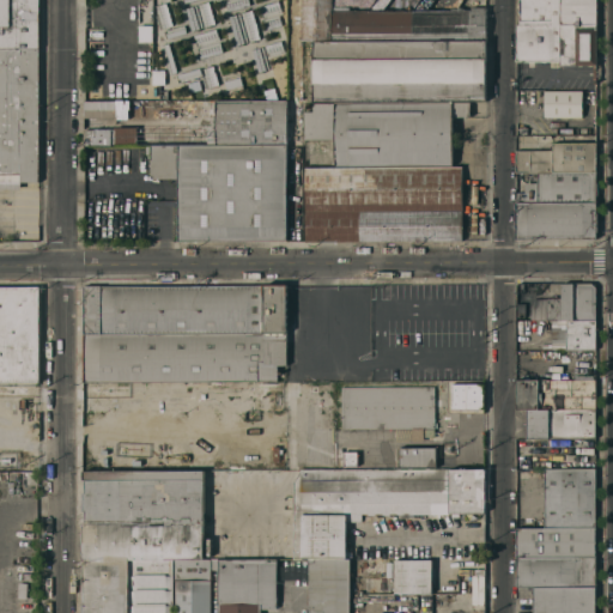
[(0,0),(38,0),(38,181),(19,181),(19,189),(0,188),(0,0)]
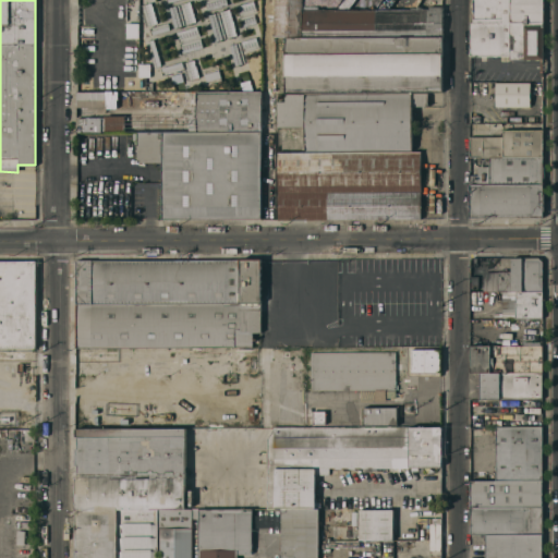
[(206,10),(203,0),(227,0),(228,3),(206,10)]
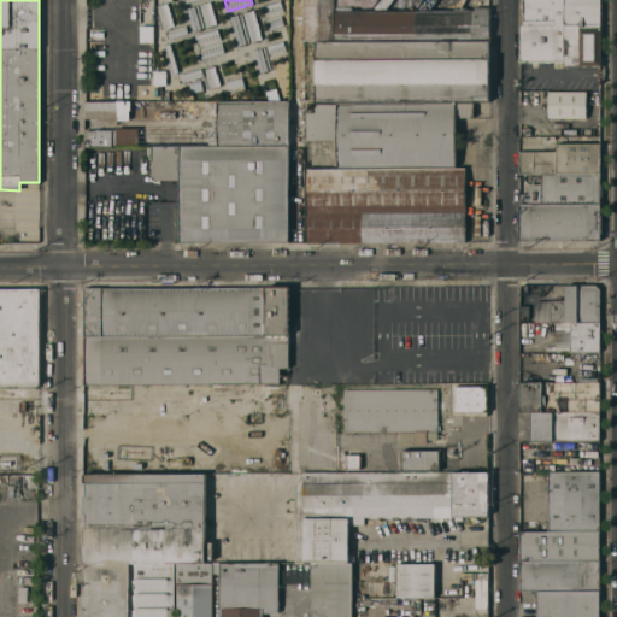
[(260,6),(280,0),(285,15),(281,16),(285,24),(266,29),(260,6)]
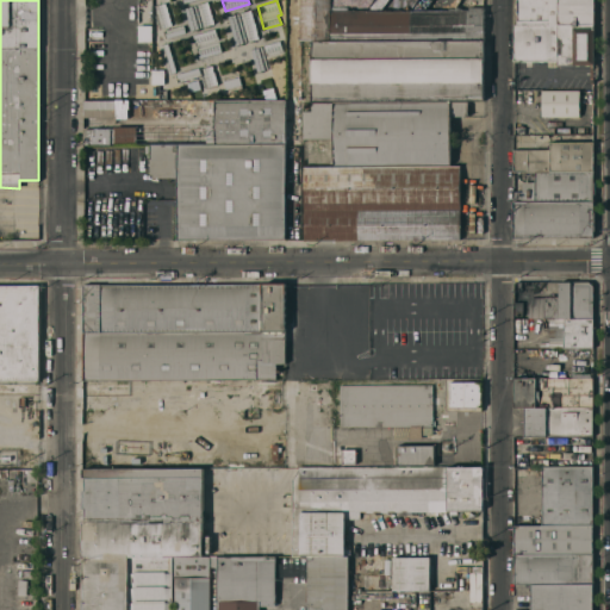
[(330,0),(330,10),(331,10),(331,5),(344,5),(344,8),(448,8),(448,6),(462,6),(462,8),(468,8),(468,6),(483,6),(483,39),(311,39),(302,38),(302,0),(330,0)]
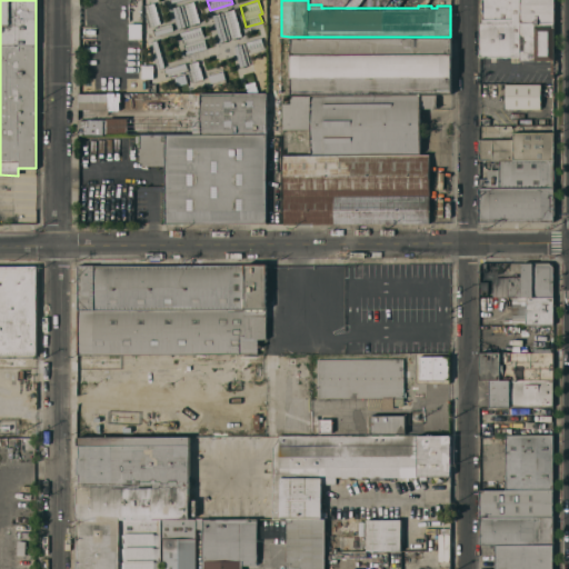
[(552,0),(553,22),(481,22),(481,0),(552,0)]
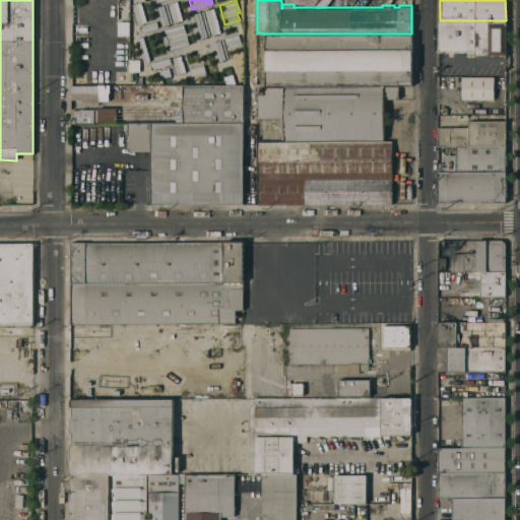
[(131,4),(141,1),(147,22),(137,25),(131,4)]
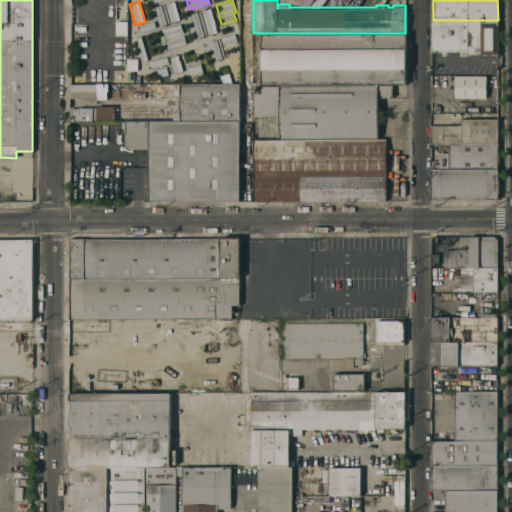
[(154,6),(174,1),(180,21),(160,27),(154,6)]
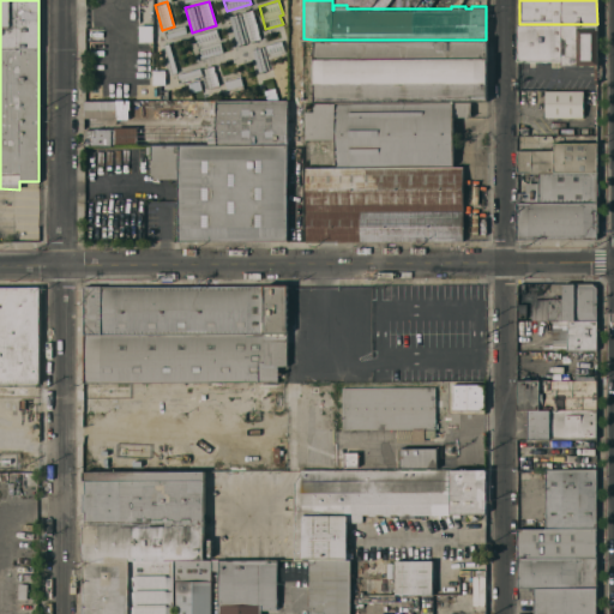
[(236,44),(228,17),(253,10),(260,37),(236,44)]
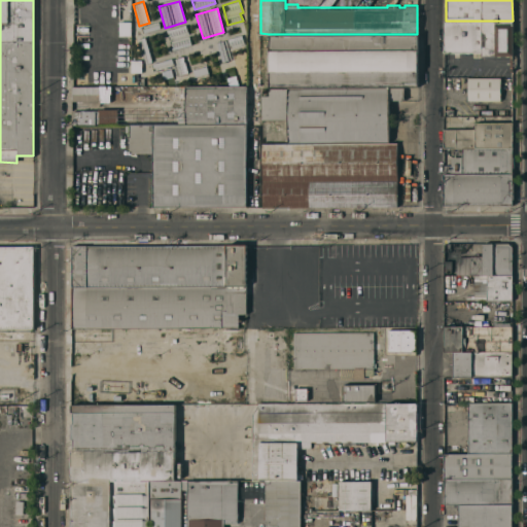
[(119,36),(119,21),(131,21),(131,37),(119,36)]
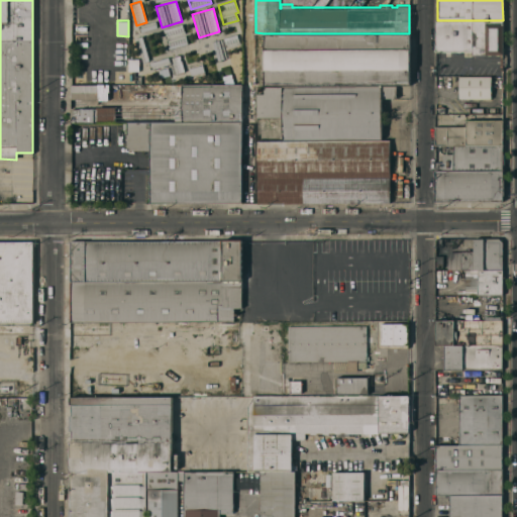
[(138,25),(156,20),(158,27),(140,32),(138,25)]
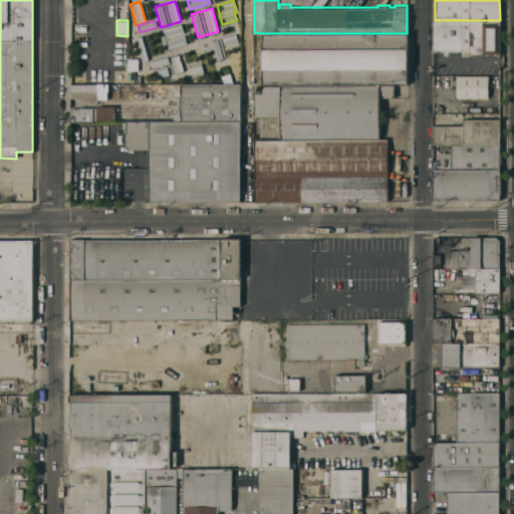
[(500,20),(500,61),(500,68),(498,68),(498,61),(498,53),(469,53),(469,50),(433,50),(433,20),(435,20),(500,20)]
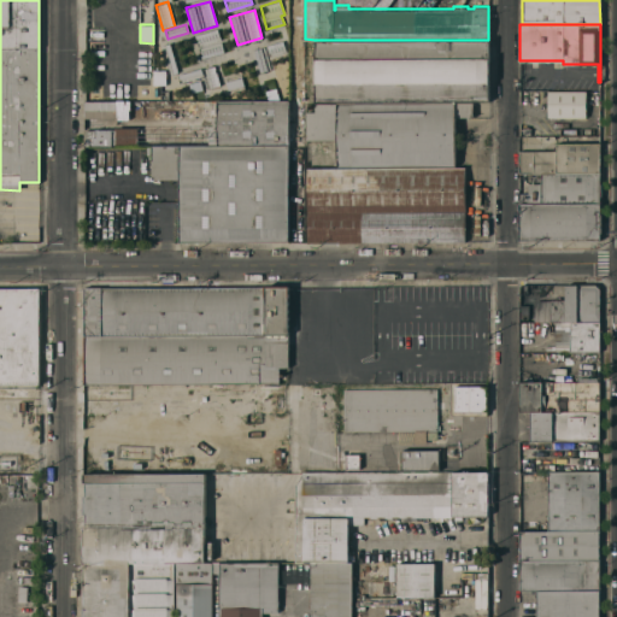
[(194,35),(217,29),(224,52),(201,59),(194,35)]
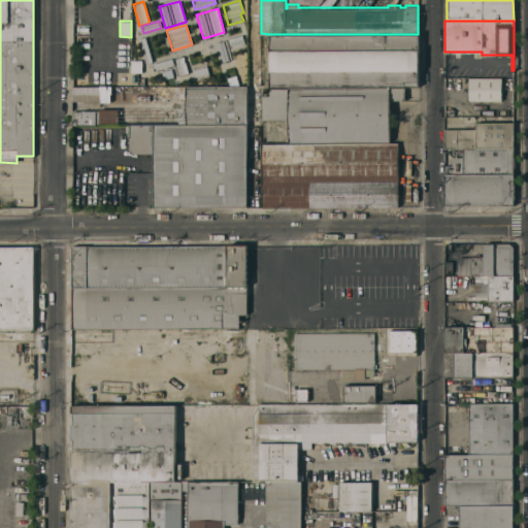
[(217,41),(242,34),(245,43),(231,47),(235,62),(224,65),(217,41)]
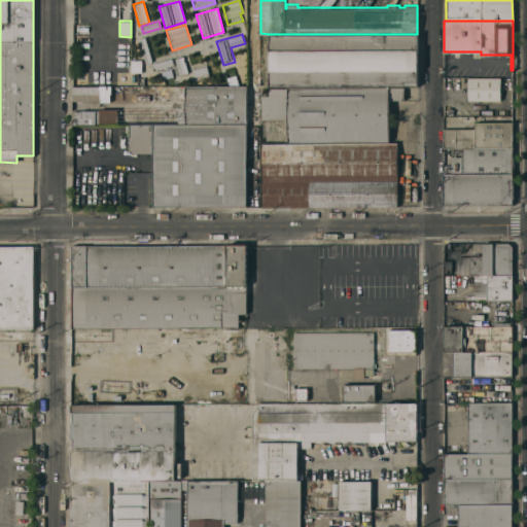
[(269,34),(417,34),(417,85),(403,85),(403,88),(269,88),(269,34)]
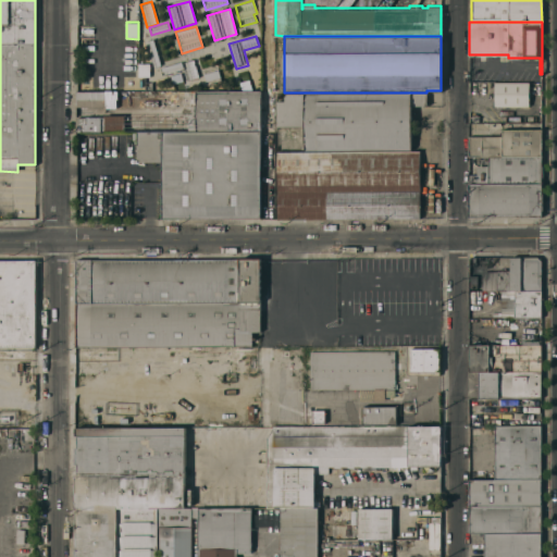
[(151,66),(144,41),(155,38),(162,63),(151,66)]
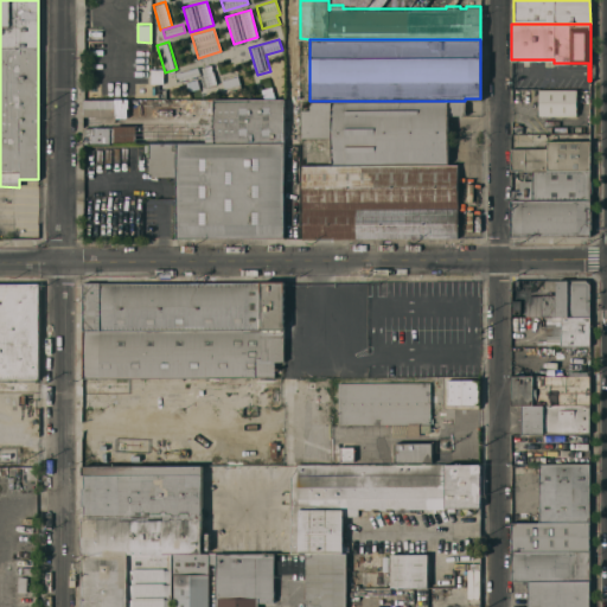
[(205,88),(200,75),(178,81),(174,70),(209,59),(217,84),(205,88)]
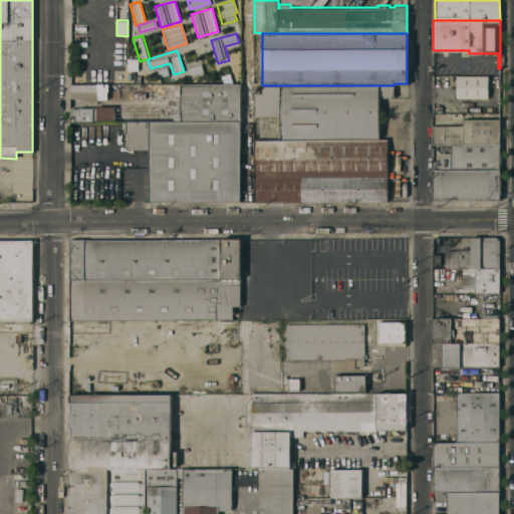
[(127,57),(138,58),(138,70),(127,70),(127,57)]
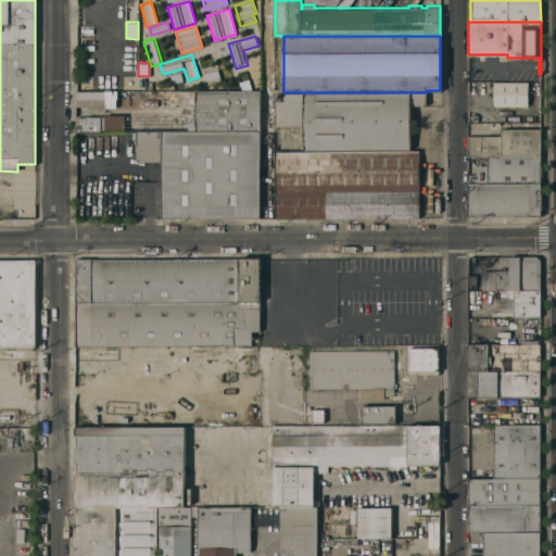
[(201,68),(217,63),(222,81),(206,86),(201,68)]
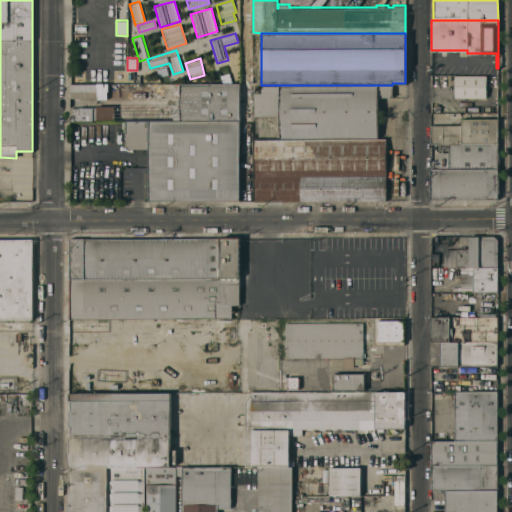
[(454,97),(454,75),(485,75),(485,97),(454,97)]
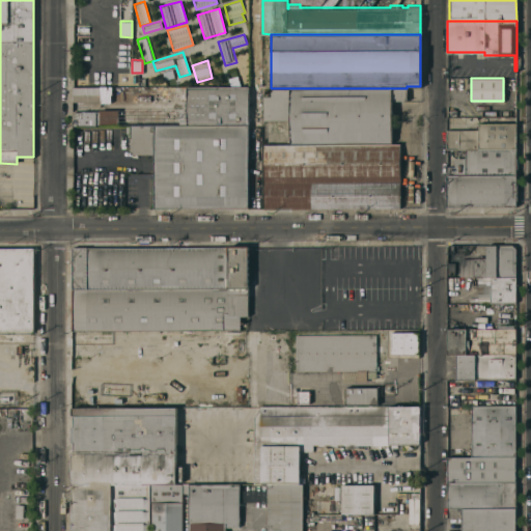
[(247,124),(130,126),(130,124),(72,124),(72,111),(99,110),(99,109),(186,109),(186,101),(136,101),(136,103),(126,103),(126,101),(73,101),(73,87),(247,86),(247,124)]
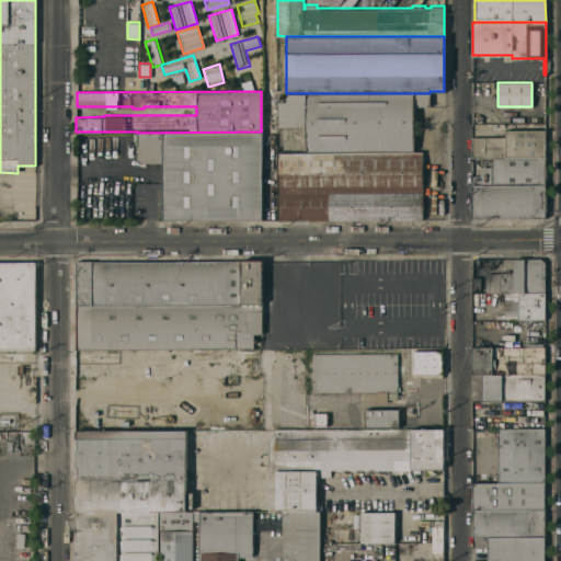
[(430,93),(430,105),(413,105),(413,151),(306,150),(306,127),(277,127),(277,101),(286,101),(286,93),(430,93)]
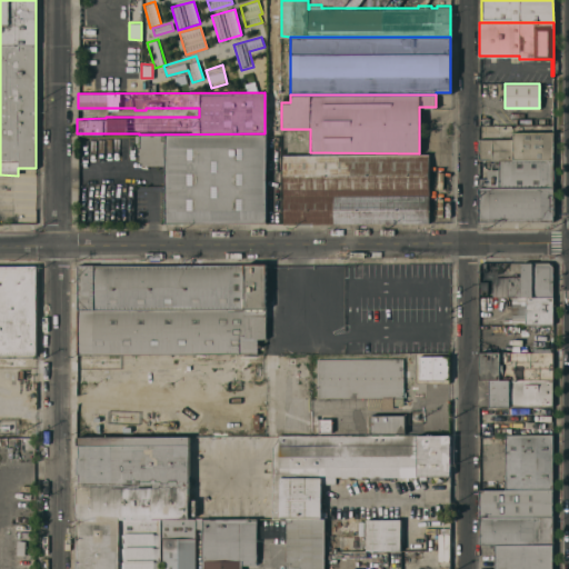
[(498,159),(479,159),(479,139),(512,138),(512,131),(552,131),(552,159),(498,159)]
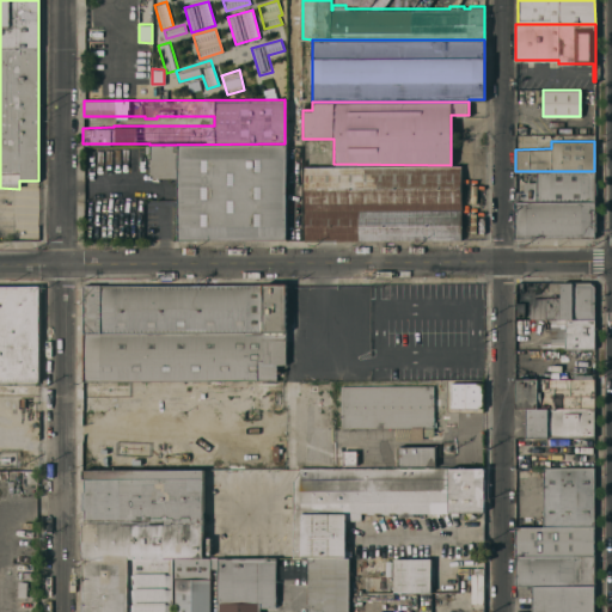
[(285,144),(286,238),(177,239),(177,177),(150,177),(150,145),(285,144)]
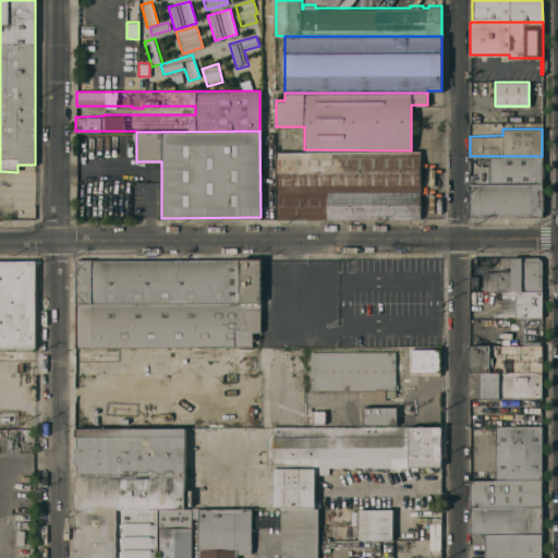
[(278,218),(277,152),(420,150),(420,218),(278,218)]
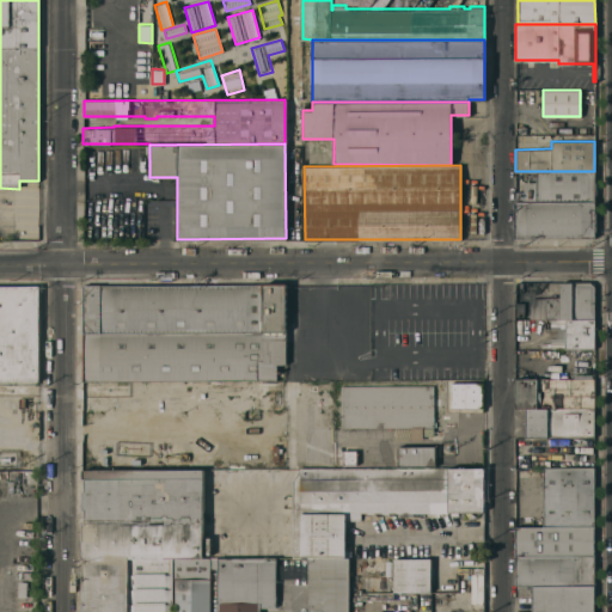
[(515,201),(515,191),(521,191),(521,183),(525,182),(536,182),(536,171),(594,171),(594,201),(515,201)]
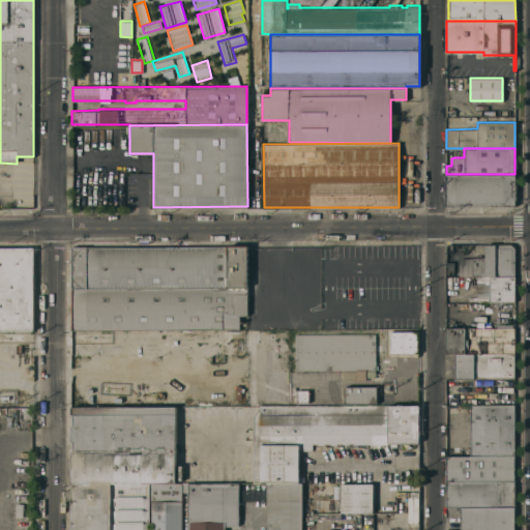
[(516,205),(446,206),(446,174),(514,174),(516,205)]
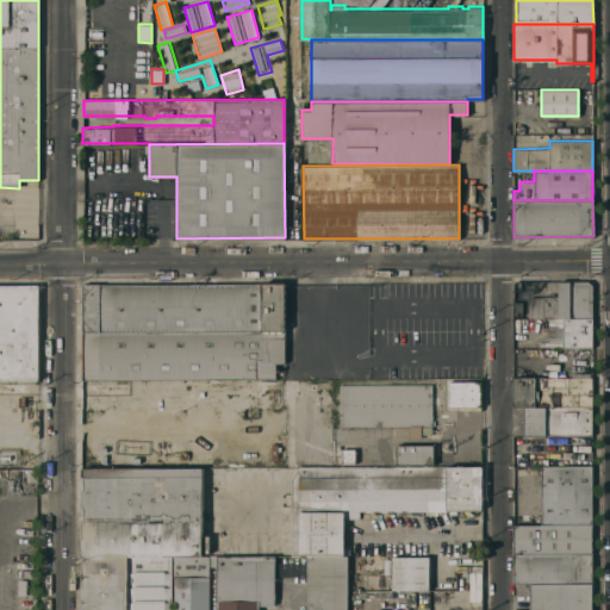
[(548,318),(548,317),(528,317),(528,296),(558,296),(558,281),(589,281),(592,285),(592,318),(548,318)]
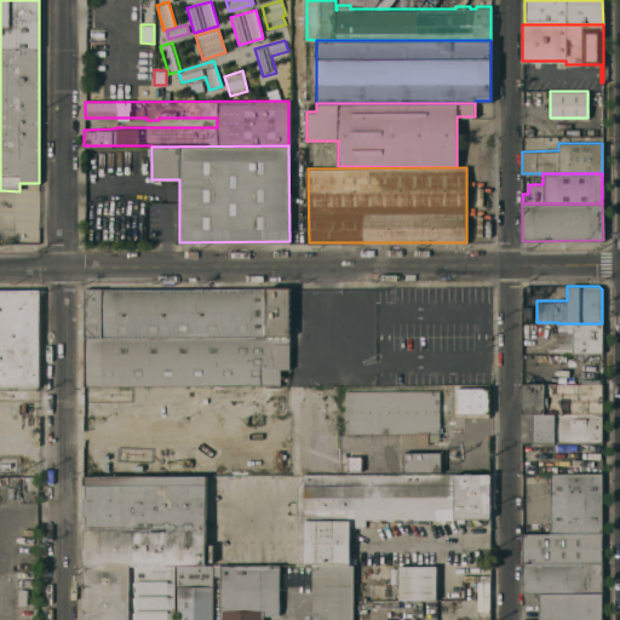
[(288,288),(290,368),(280,368),(280,384),(85,385),(85,290),(288,288)]
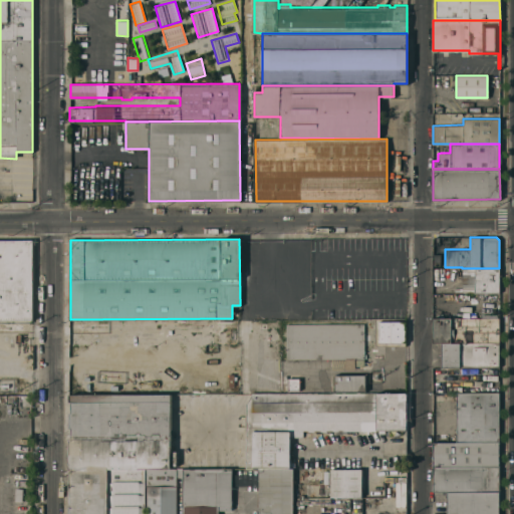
[(0,240),(32,240),(31,319),(0,319),(0,240)]
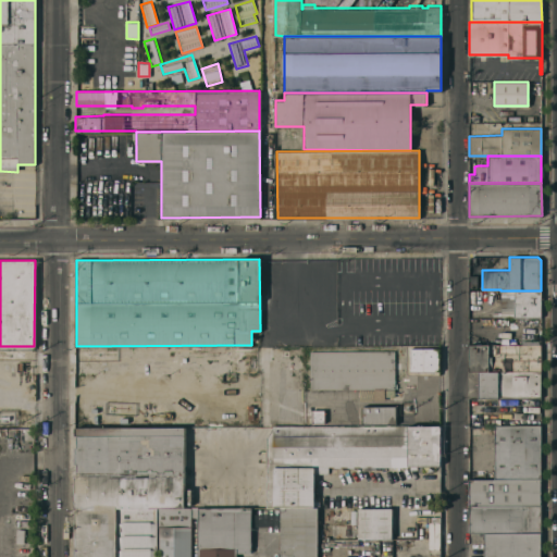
[(541,317),(500,317),(500,291),(541,291),(541,317)]
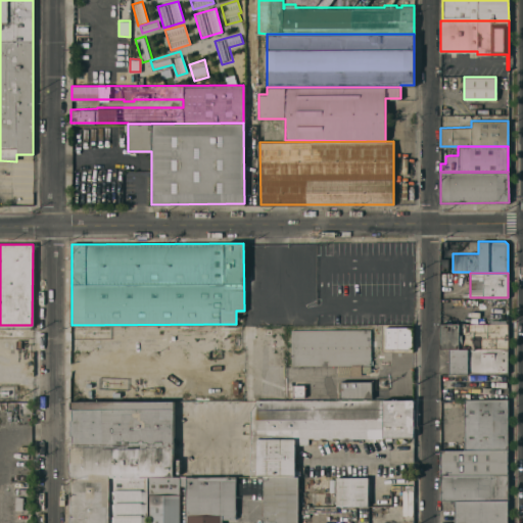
[(449,348),(440,348),(440,324),(508,324),(508,348),(449,348)]
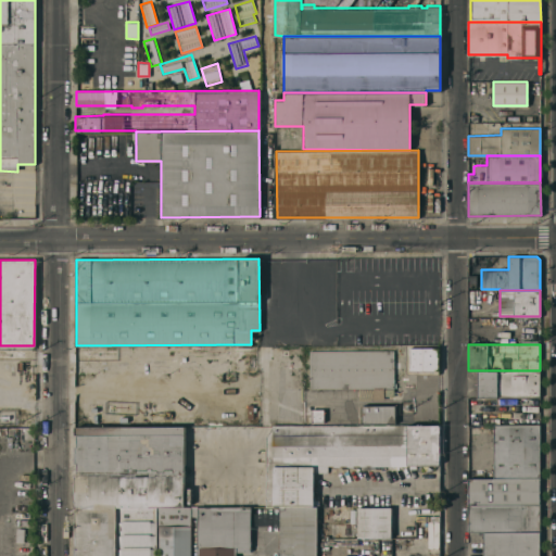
[(408,348),(422,348),(439,348),(439,370),(408,370),(408,348)]
